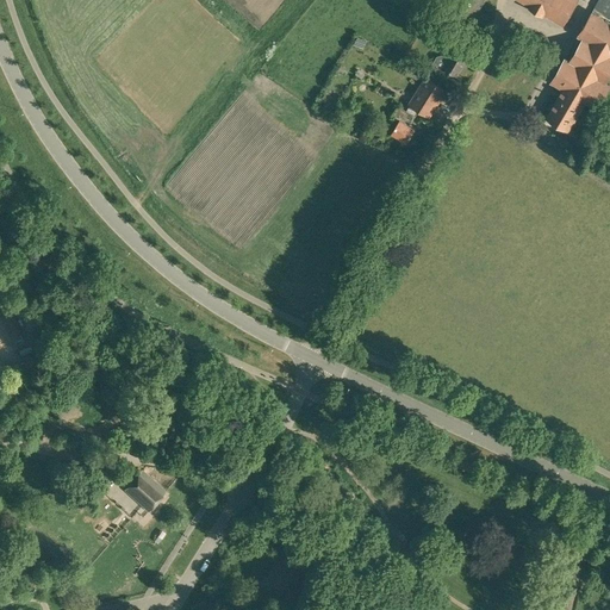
[(517,0),(564,26),(577,0),(517,0)]
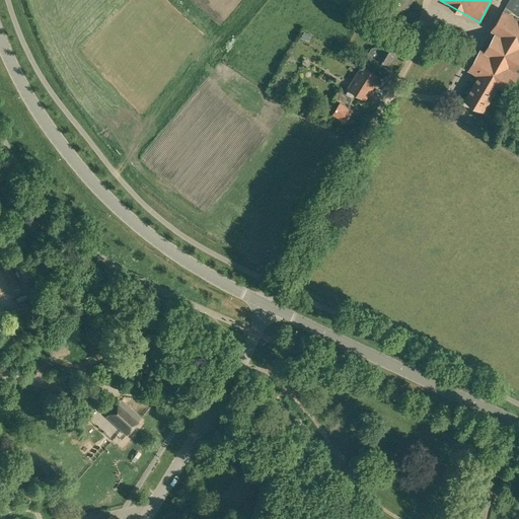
[(518,0),(509,0),(506,5),(518,12),(518,0)]
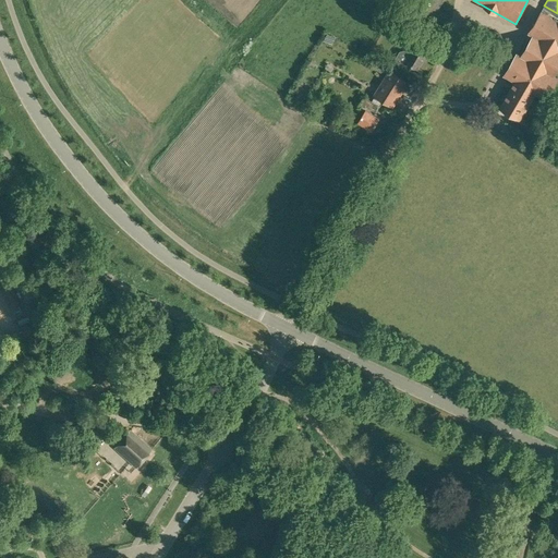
[(517,52),(504,74),(511,79),(514,81),(523,85),(535,93),(546,99),(557,77),(554,75),(557,69),(557,68),(557,20),(542,10),(529,33),(532,35),(532,36),(523,51),(521,55),(517,52)]
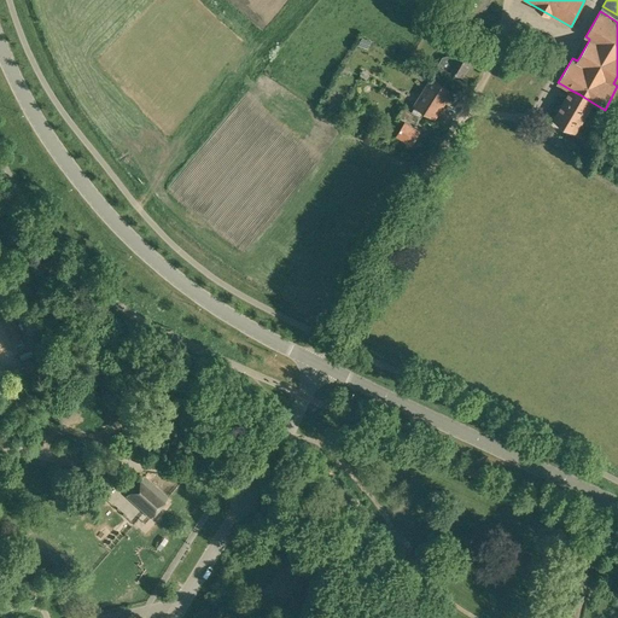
[(442,57),(437,65),(439,70),(443,73),(448,71),(449,69),(462,76),(477,51),(467,45),(472,35),(458,27),(453,36),(464,42),(454,59),(448,56),(442,57)]
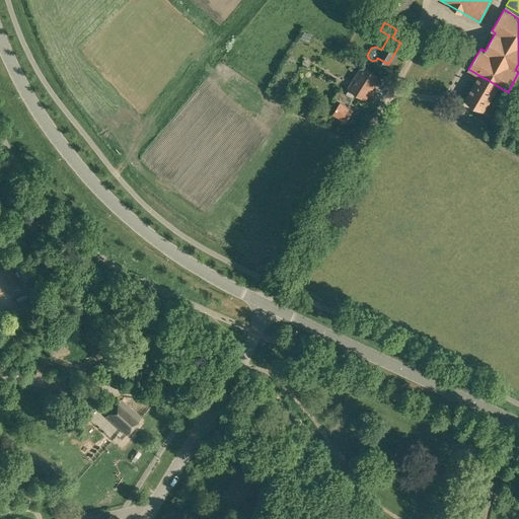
[(356,69),(359,63),(352,58),(348,64),(356,69)]
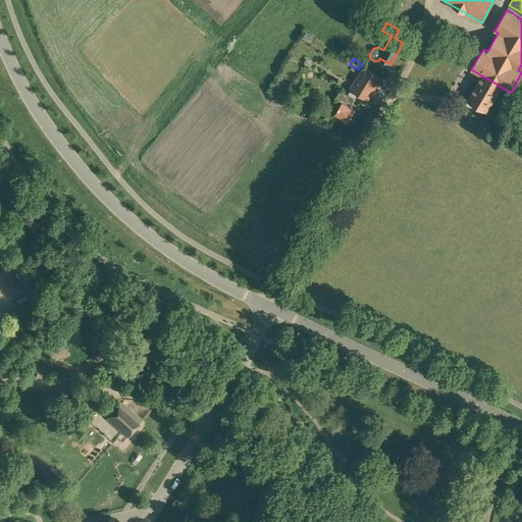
[(366,66),(351,90),(365,99),(379,75),(366,66)]
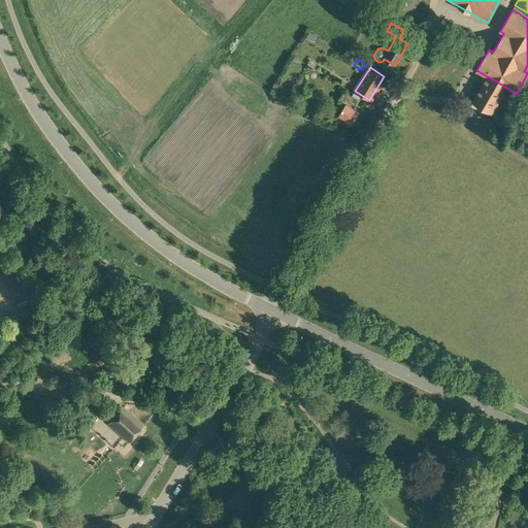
[(487,76),(472,101),(492,112),(506,88),(495,80),(487,76)]
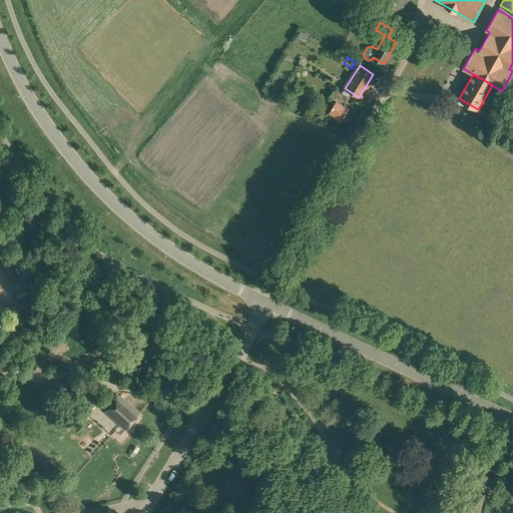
[(336,101),(329,111),(342,118),(349,108),(343,104),(348,96),(334,88),(329,97),(336,101)]
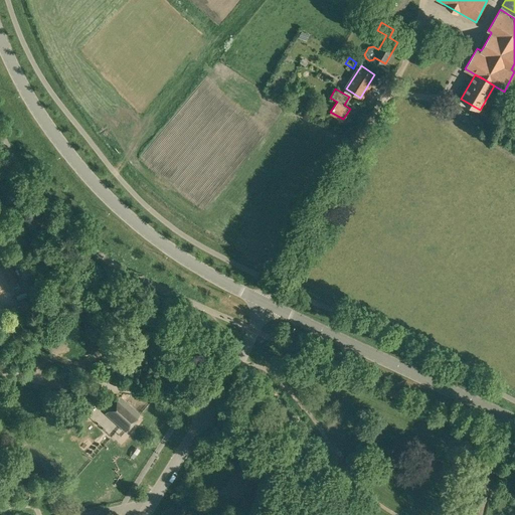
[(514,103),(505,97),(499,107),(510,113),(514,103)]
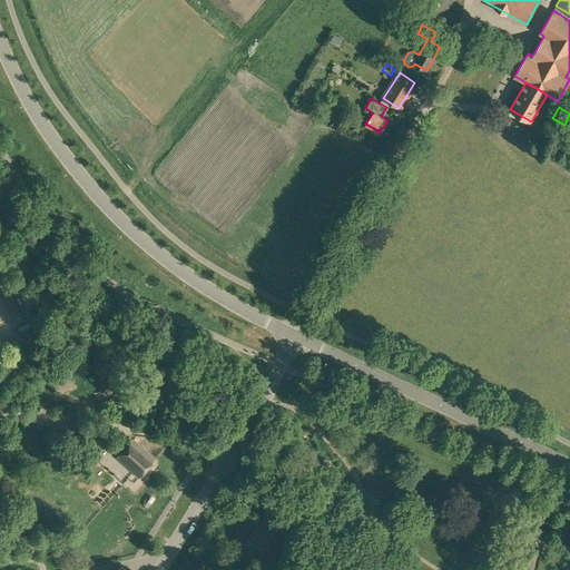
[(12,293),(2,297),(11,316),(20,312),(12,293)]
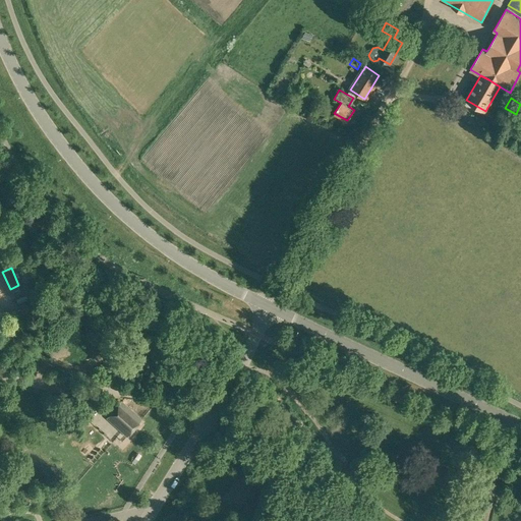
[(126,437),(141,419),(121,401),(106,418),(126,437)]
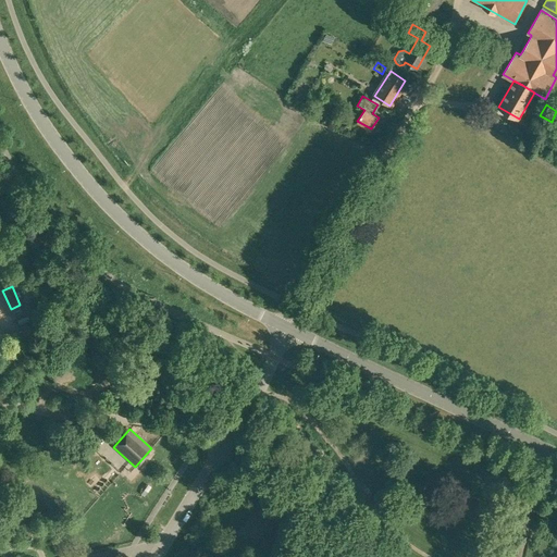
[(252,512),(244,528),(261,537),(277,507),(258,496),(249,511),(252,512)]
